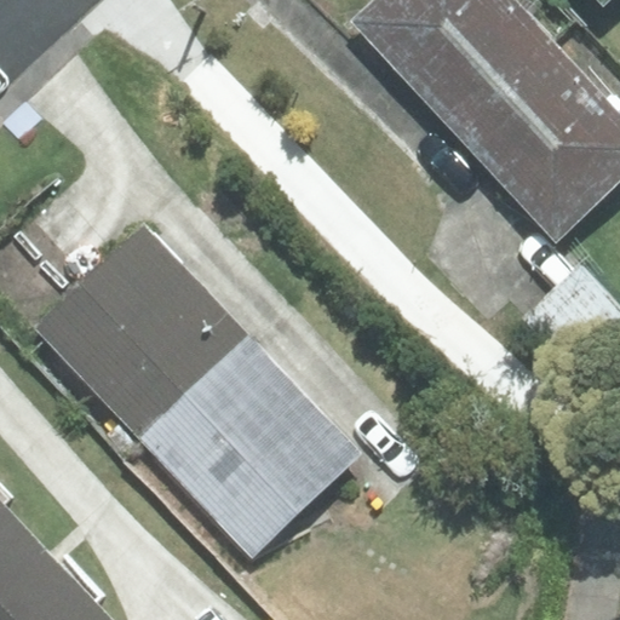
[(514,0),(373,0),(352,21),(457,132),(554,41),(514,0)]
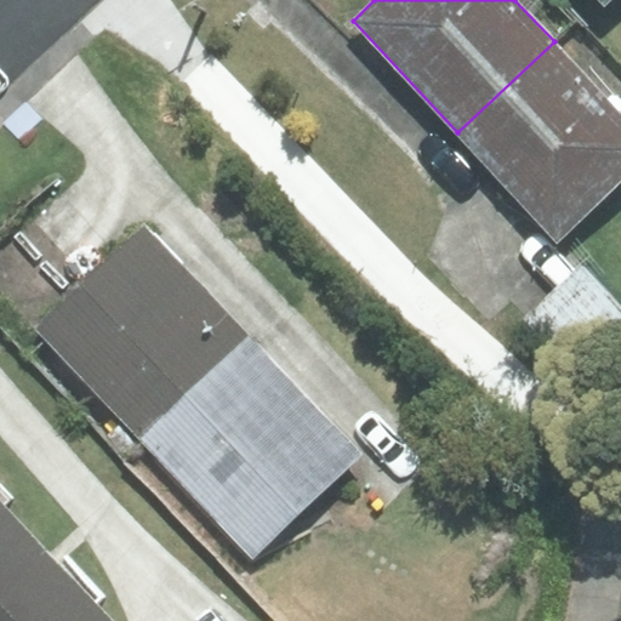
[(620,113),(554,41),(457,132),(557,239),(620,178),(620,113)]
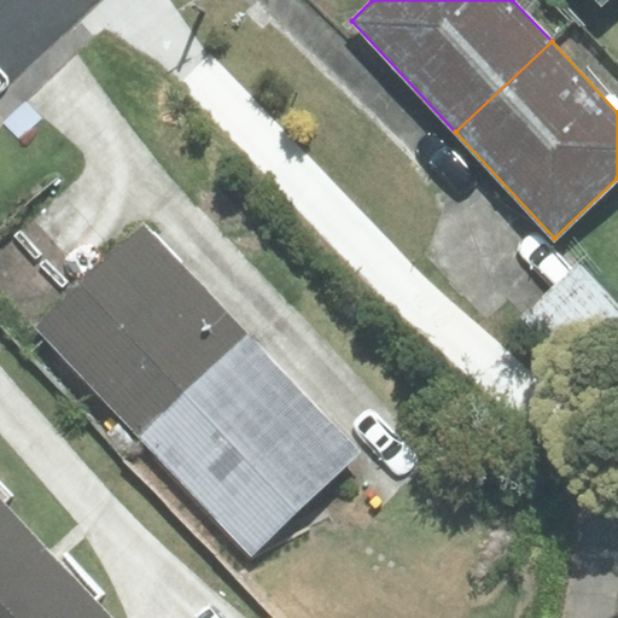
[(145,226),(36,327),(139,435),(246,333),(145,226)]
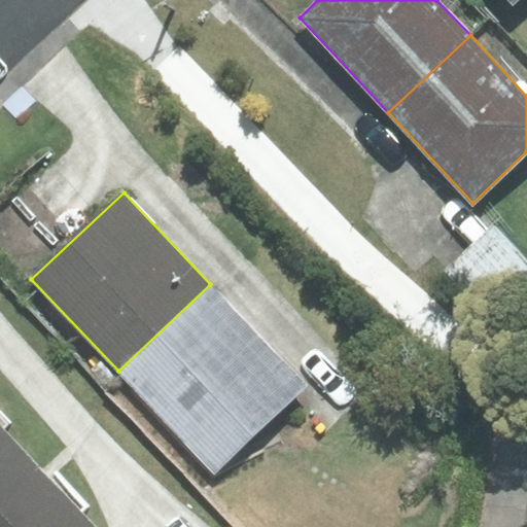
[(526,297),(526,256),(494,224),(448,270),(501,323),(526,297)]
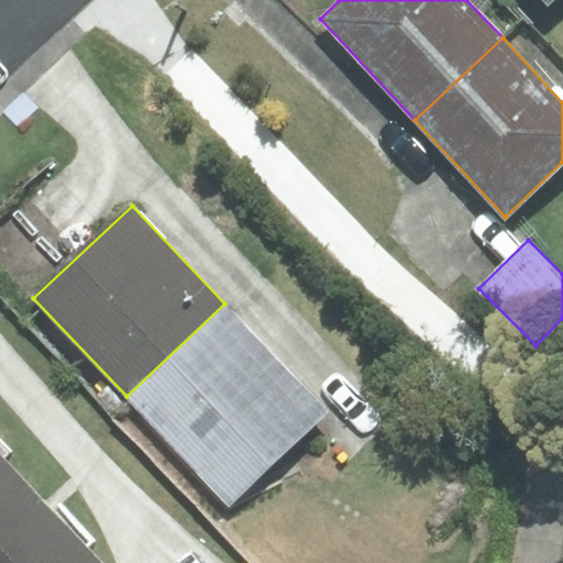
[(224,304),(127,396),(229,504),(328,412),(224,304)]
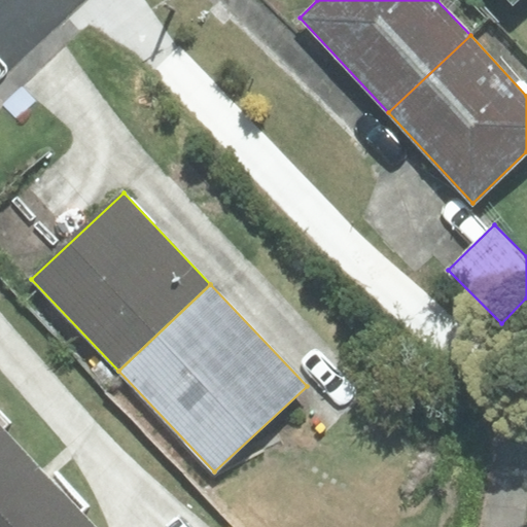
[(0,498),(35,465),(0,428),(0,498)]
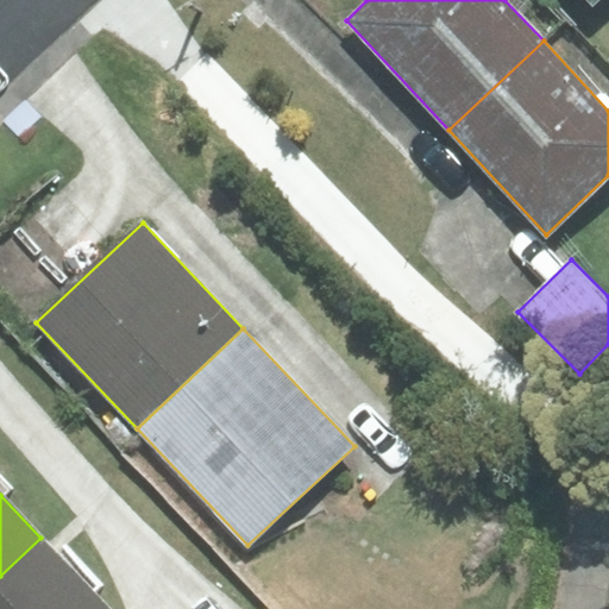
[(107,608),(41,538),(0,576),(0,608),(107,608)]
